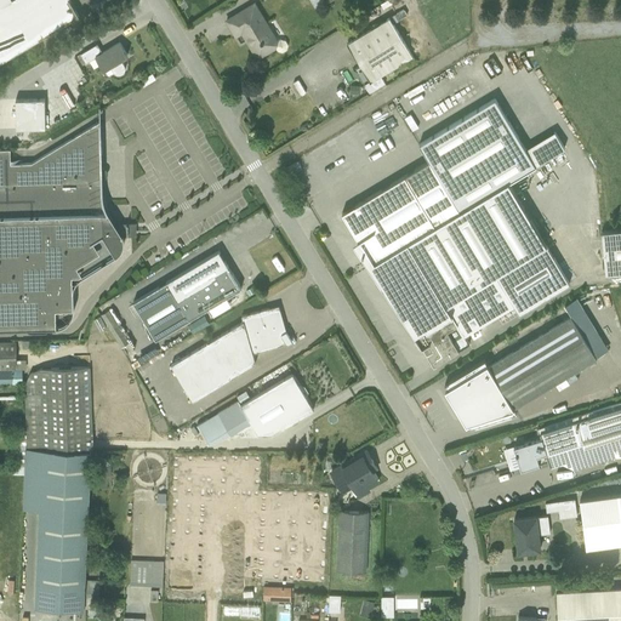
[(0,0),(0,62),(78,16),(68,0),(0,0)]
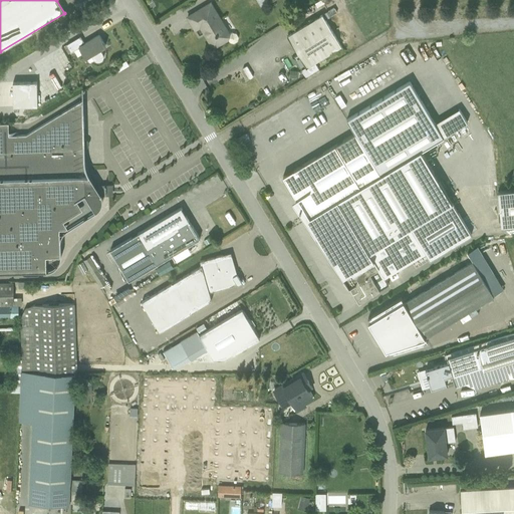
[(213,48),(228,39),(229,42),(233,43),(237,41),(238,37),(236,33),(232,32),(230,33),(211,2),(187,17),(195,30),(200,26),(213,48)]
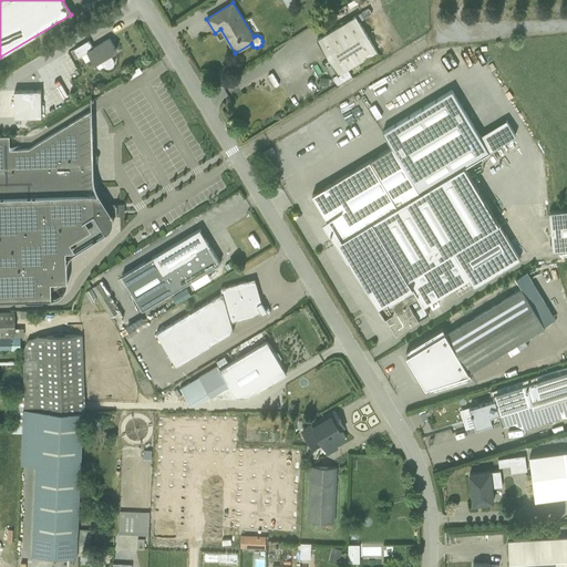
[(368,8),(317,40),(338,74),(332,78),(337,85),(351,76),(347,69),(349,68),(352,72),(362,65),(360,61),(368,57),(372,63),(380,58),(358,22),(371,13),(368,8)]
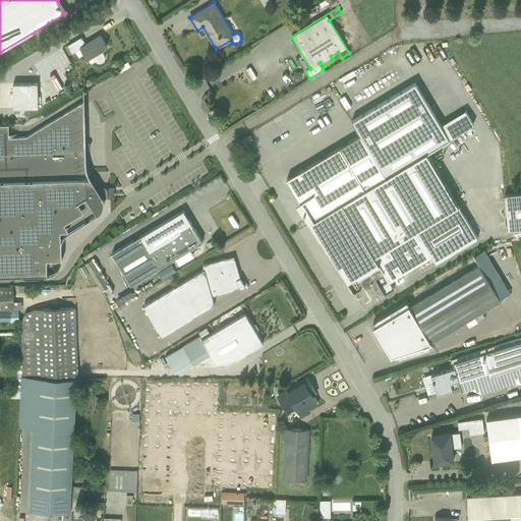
[(81,37),(67,46),(71,53),(79,48),(87,59),(92,56),(95,61),(96,61),(96,62),(97,63),(98,63),(99,63),(100,63),(101,63),(102,62),(103,62),(104,61),(105,60),(99,51),(107,47),(100,36),(85,44),(81,37)]
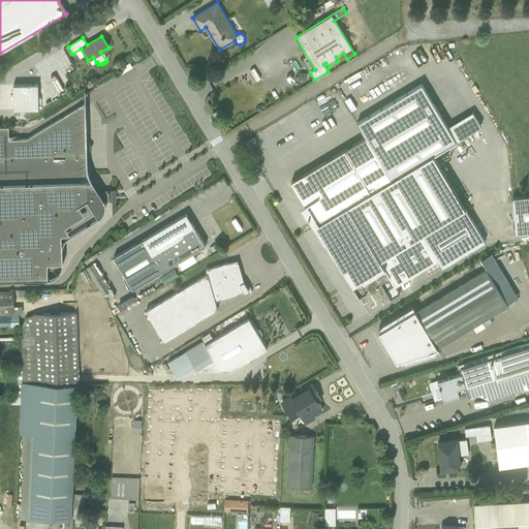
[(8,55),(1,59),(4,65),(11,60),(8,55)]
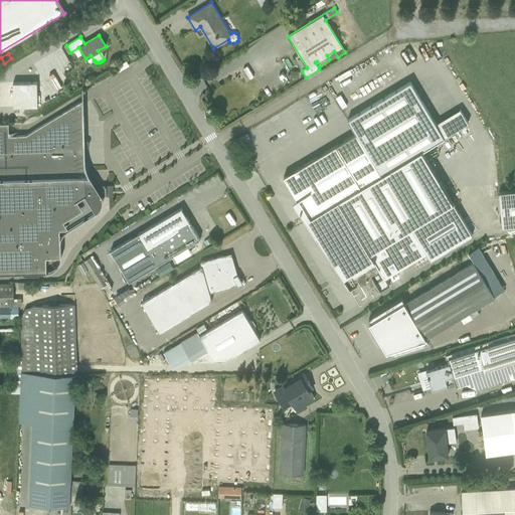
[(127,60),(117,66),(119,71),(128,65),(127,60)]
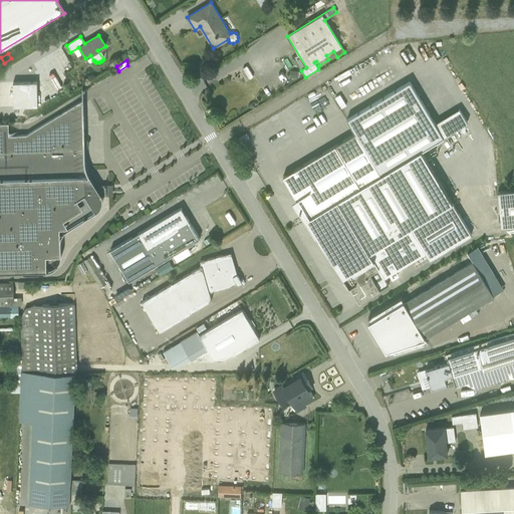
[(249,68),(244,71),(247,77),(253,74),(249,68)]
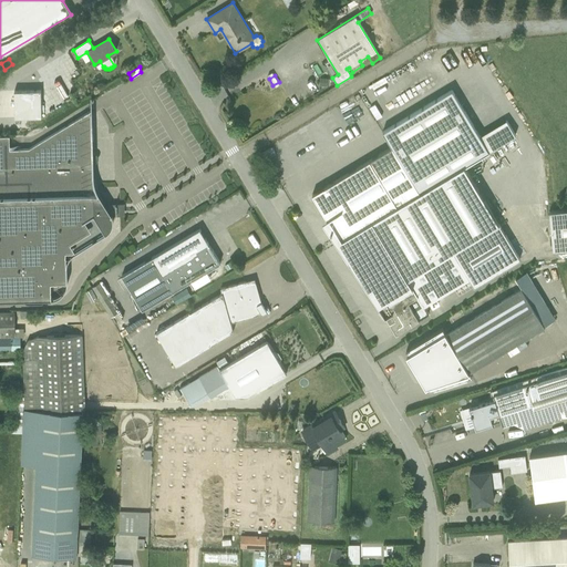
[(312,194),(340,240),(379,305),(385,316),(383,317),(388,323),(390,322),(395,333),(405,328),(429,313),(424,306),(468,279),(473,287),(519,258),(498,223),(464,166),(515,135),(506,120),(480,136),(452,90),(382,131),(392,146),(312,194)]
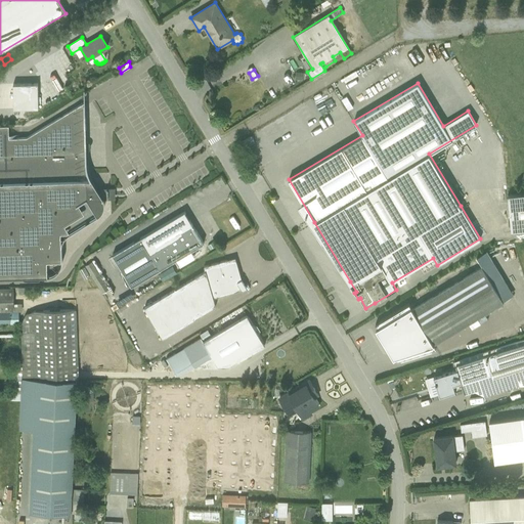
[(37,84),(12,84),(13,108),(38,108),(37,84)]
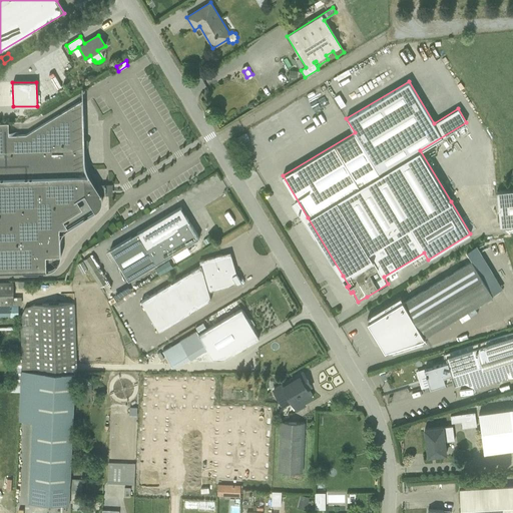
[(335,90),(330,93),(336,104),(341,101),(335,90)]
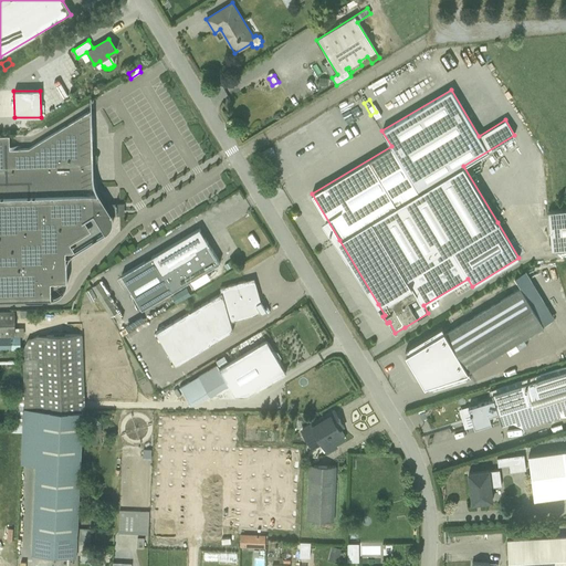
[(0,299),(23,299),(27,302),(43,301),(42,299),(50,299),(54,297),(59,295),(62,292),(64,289),(66,285),(67,281),(67,276),(66,272),(66,268),(66,263),(67,260),(71,255),(73,252),(98,237),(102,236),(106,233),(108,230),(111,227),(113,223),(113,219),(113,217),(112,215),(112,212),(111,211),(109,209),(108,208),(106,206),(105,205),(104,203),(103,200),(101,197),(98,194),(97,190),(96,187),(93,175),(93,163),(92,109),(29,148),(10,149),(9,136),(0,135),(0,299)]
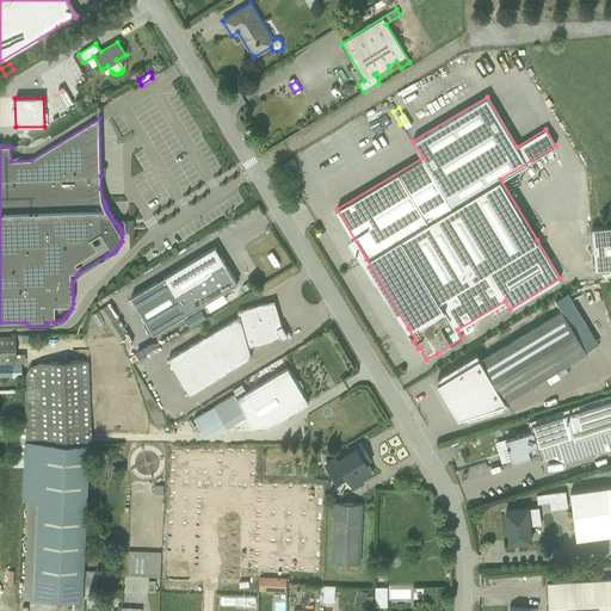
[(292,159),(282,165),(285,171),(296,164),(292,159)]
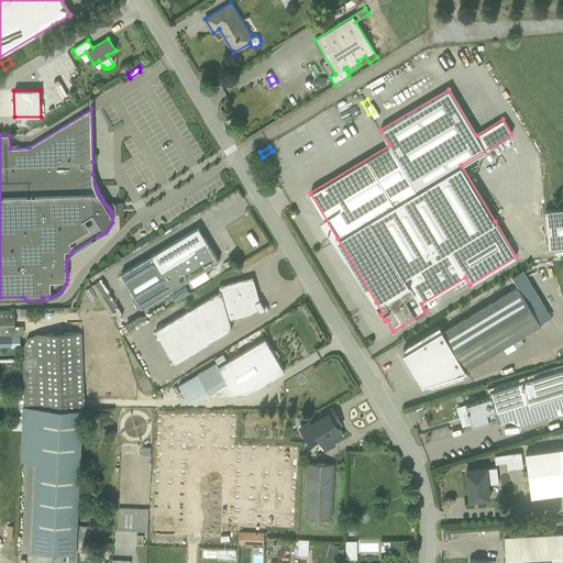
[(124,203),(105,203),(106,205),(108,207),(109,208),(110,210),(111,211),(111,213),(112,216),(124,216),(124,203)]
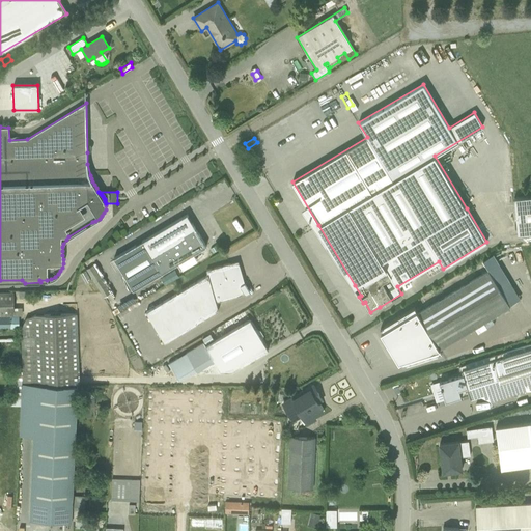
[(530,196),(513,198),(518,235),(530,233),(530,196)]
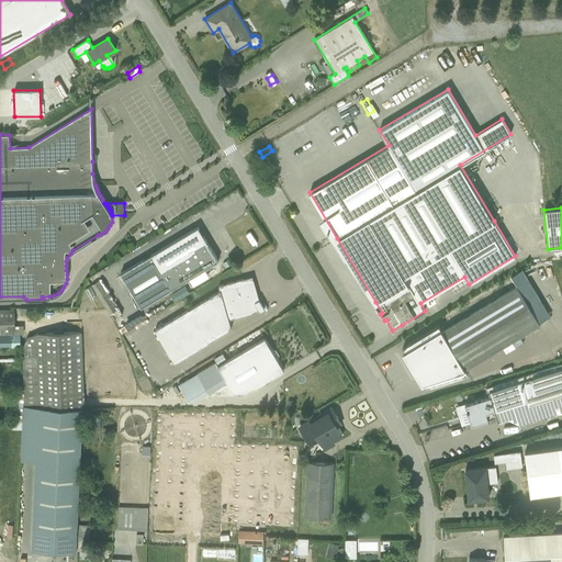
[(198,227),(120,273),(141,307),(217,261),(198,227)]
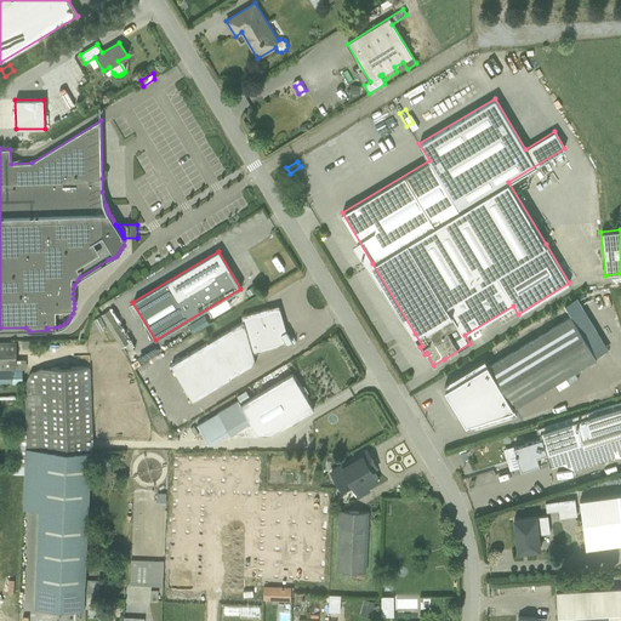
[(517,414),(514,409),(554,385),(558,391),(579,379),(574,372),(596,359),(596,357),(608,349),(576,297),(563,305),(570,315),(488,365),(485,360),(445,383),(469,428),(517,414)]
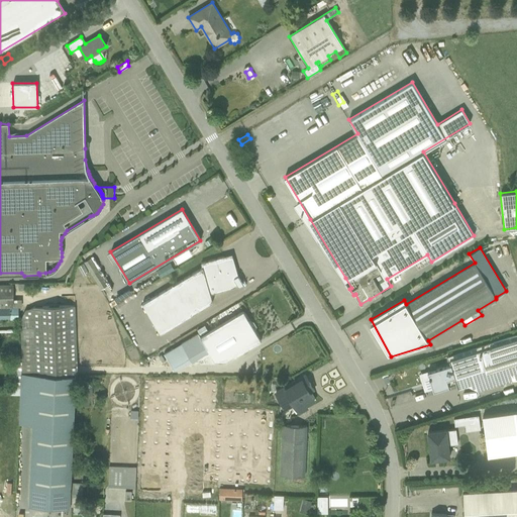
[(202,268),(141,304),(161,334),(212,302),(210,294),(238,286),(238,287),(242,284),(238,276),(231,254),(201,264),(202,268)]
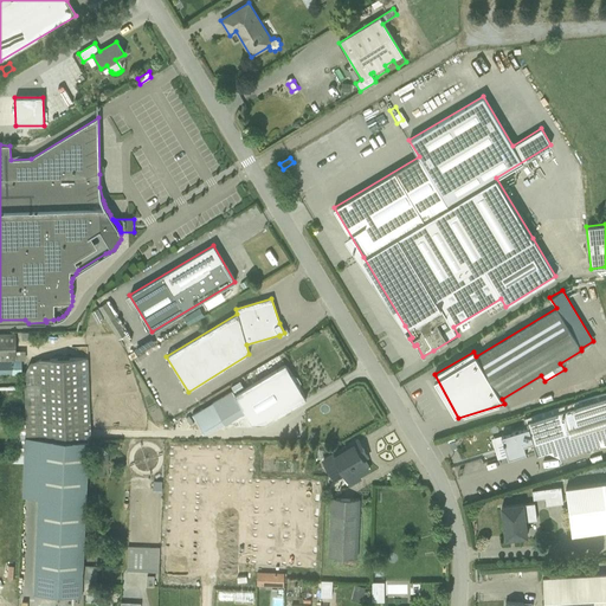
[(0,361),(12,361),(12,333),(0,333),(0,361)]
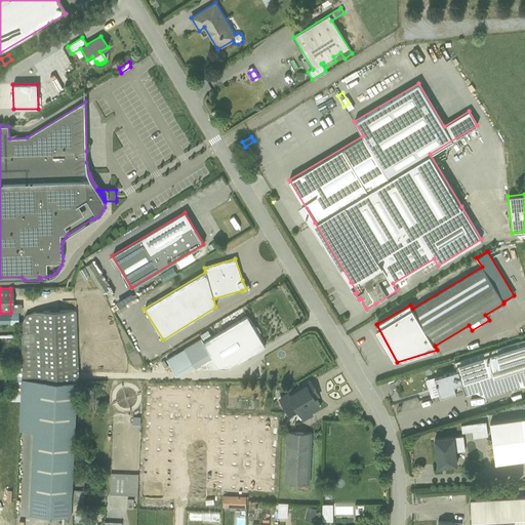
[(395,303),(389,305),(390,312),(397,310),(395,303)]
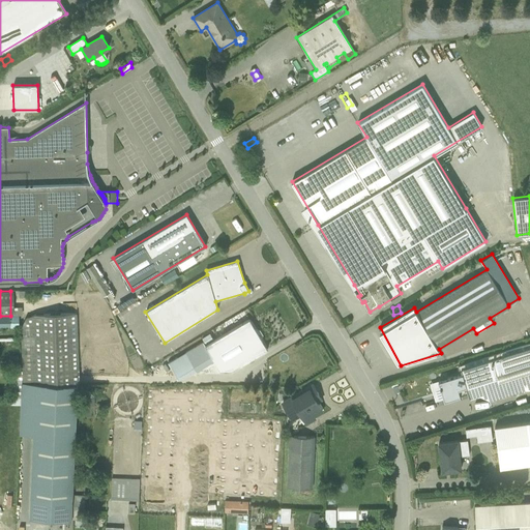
[(21,328),(22,383),(78,384),(80,384),(77,313),(34,315),(25,319),(21,328)]
